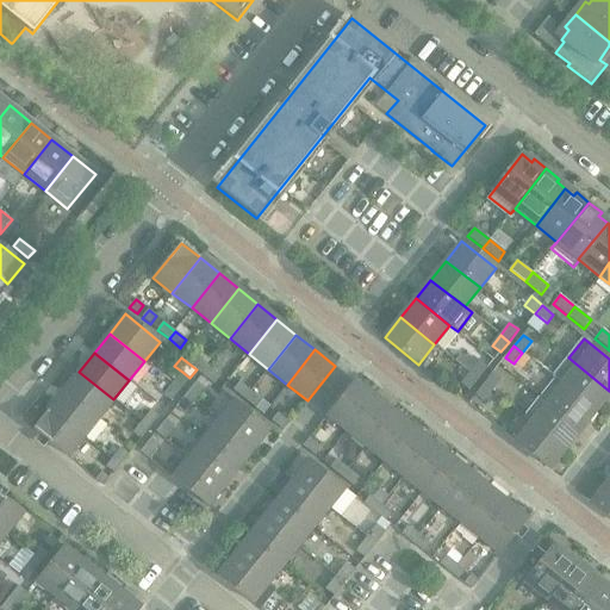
[(197,369),(203,374),(209,367),(198,358),(192,366),(197,369)]
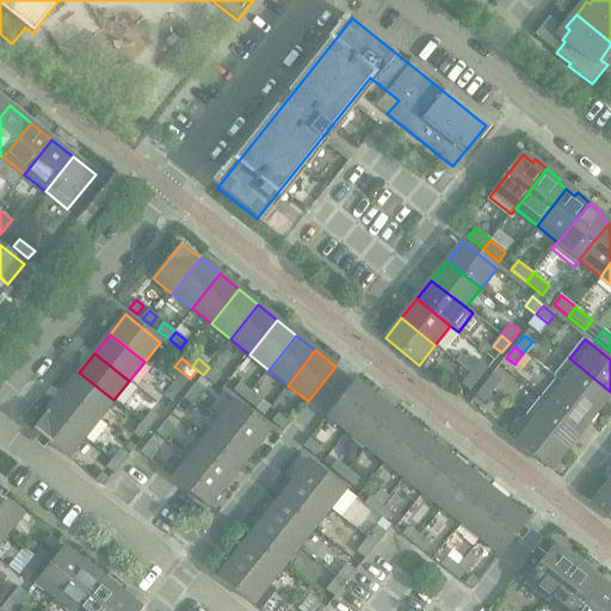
[(556,380),(562,384),(597,412),(610,394),(610,392),(569,358),(554,377),(556,380)]
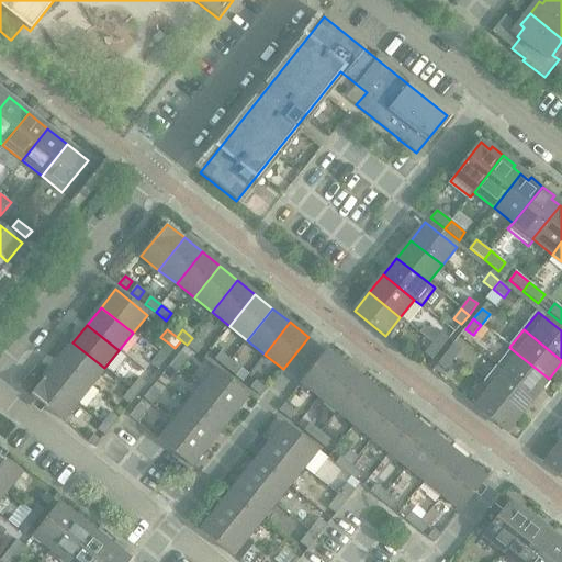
[(440,333),(433,344),(440,350),(449,339),(440,333)]
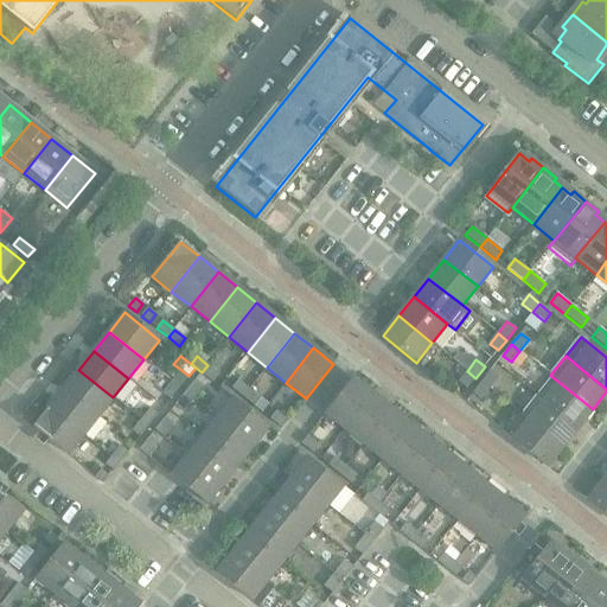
[(218,374),(208,365),(202,372),(212,381),(218,374)]
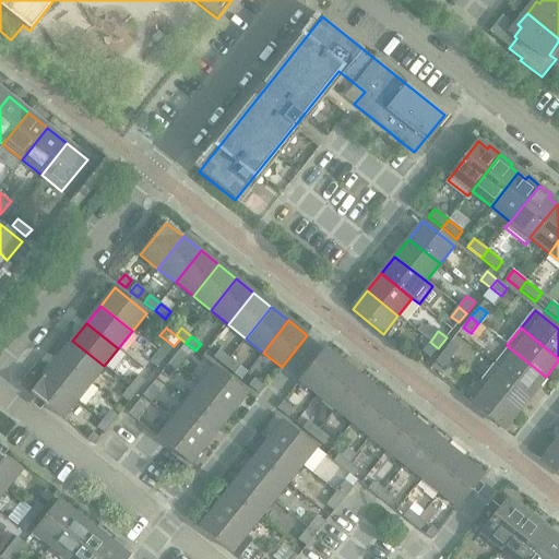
[(58,358),(90,383),(97,375),(104,366),(72,341),(66,348),(58,358)]
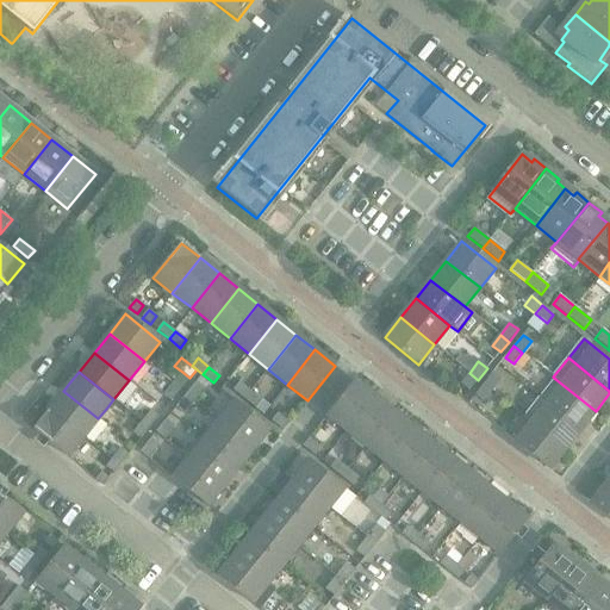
[(182,372),(174,381),(182,387),(190,378),(182,372)]
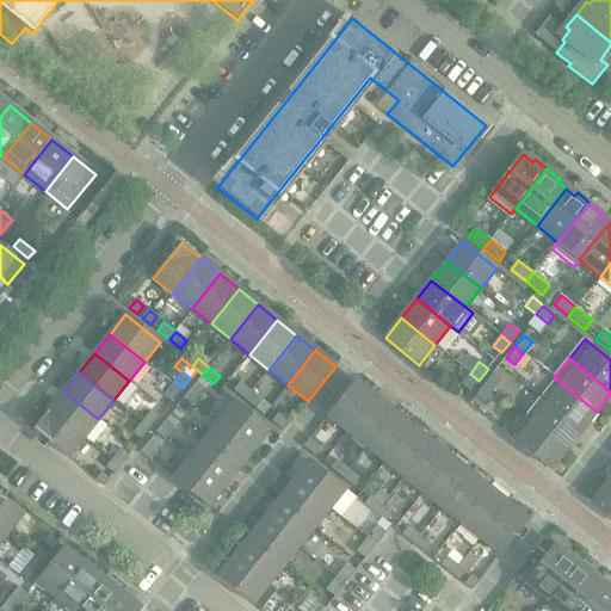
[(470,392),(479,381),(470,374),(461,384),(470,392)]
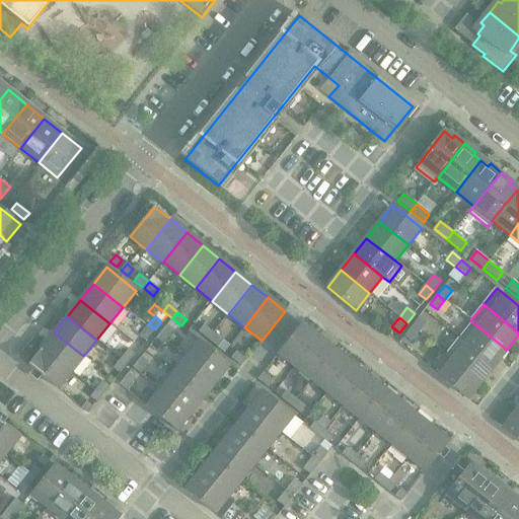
[(419,317),(412,326),(419,332),(427,323),(419,317)]
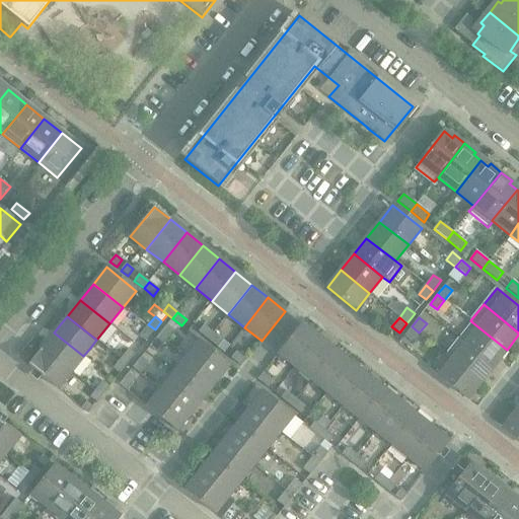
[(472,322),(459,339),(494,366),(507,350),(477,326),(472,322)]
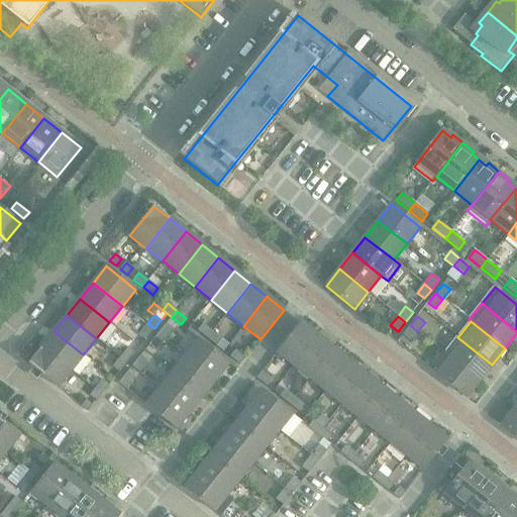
[(145,340),(154,328),(147,323),(138,335),(145,340)]
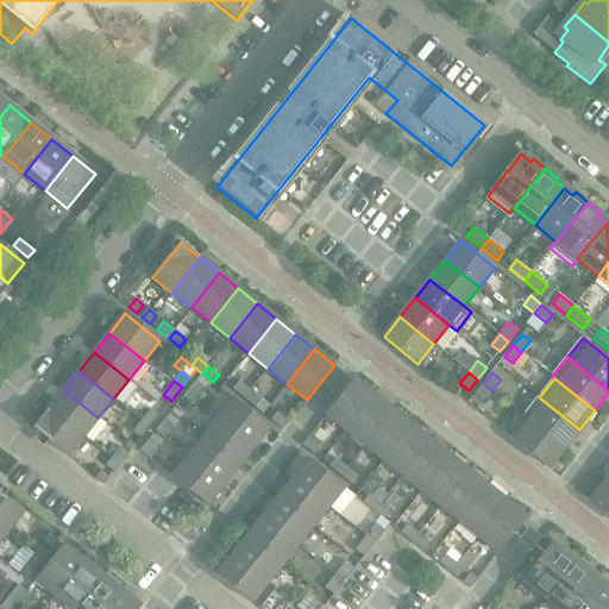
[(326,415),(346,431),(374,396),(353,381),(326,415)]
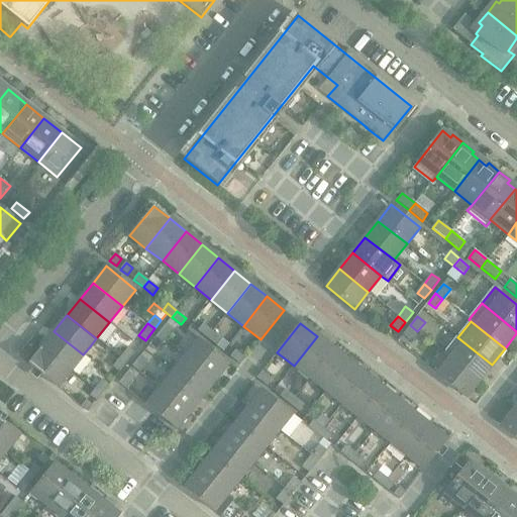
[(167,324),(158,335),(165,340),(174,329),(167,324)]
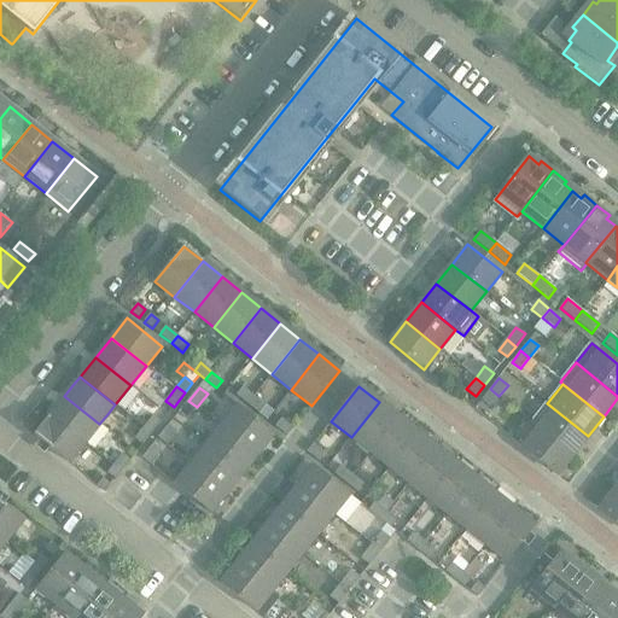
[(237,396),(248,404),(254,396),(243,388),(237,396)]
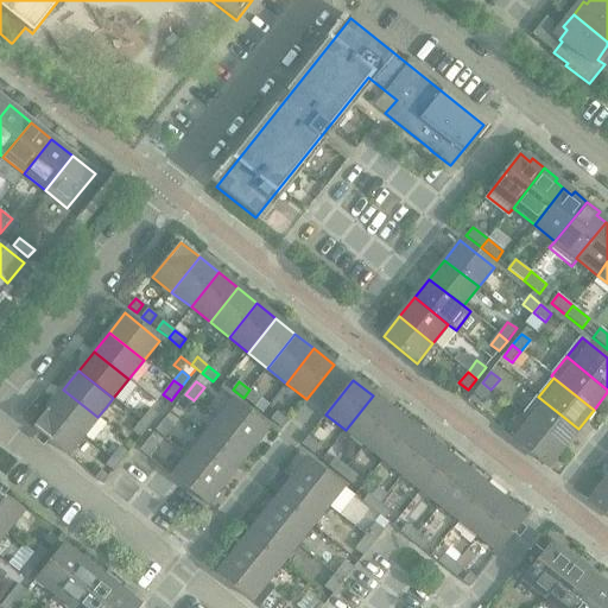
[(482,400),(491,390),(482,382),(473,394),(482,400)]
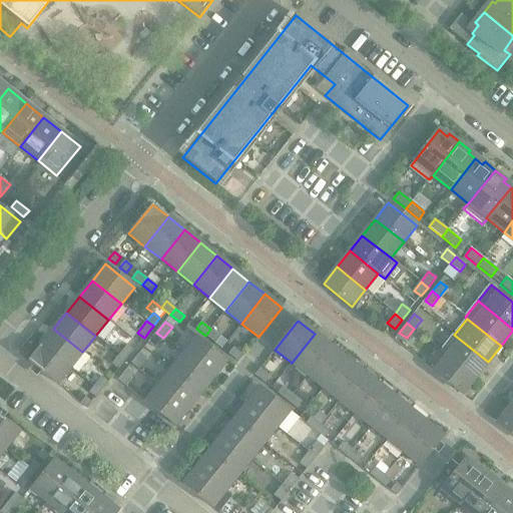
[(53,329),(41,344),(70,368),(82,352),(53,329)]
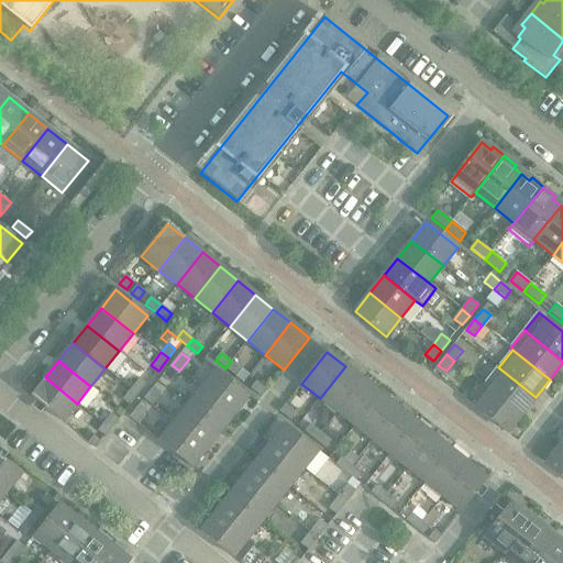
[(242,370),(231,361),(225,368),(236,377),(242,370)]
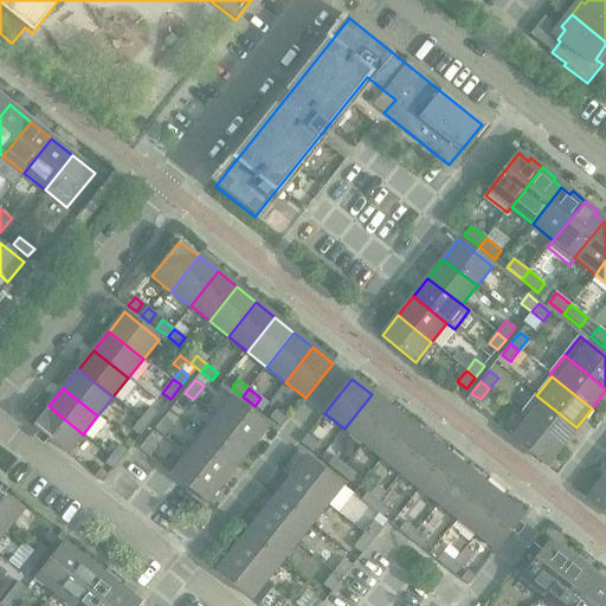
[(184,412),(193,399),(185,393),(175,405),(184,412)]
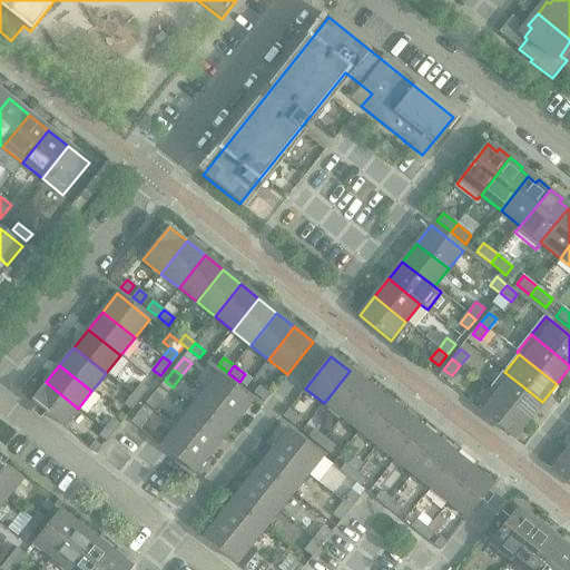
[(342,418),(367,385),(350,371),(324,403),(342,418)]
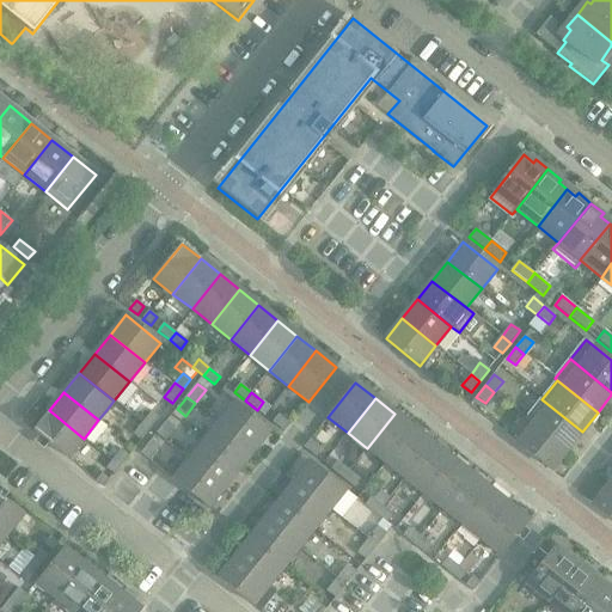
[(526,418),(533,423),(567,451),(582,432),(542,399),(526,418)]
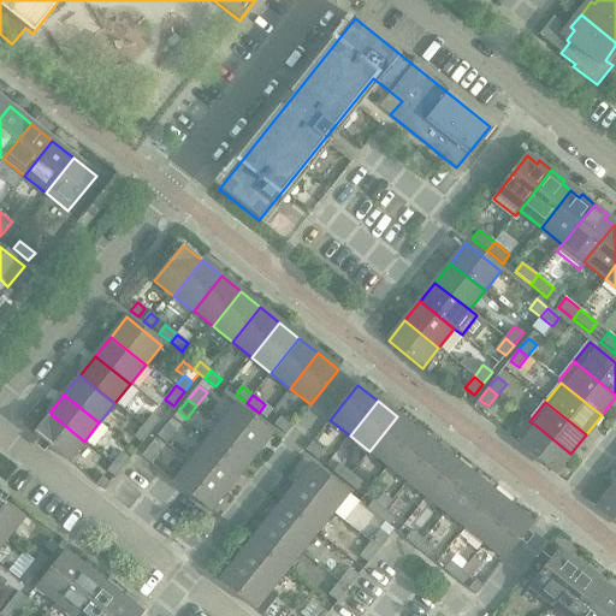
[(237,406),(220,425),(255,454),(272,433),(237,406)]
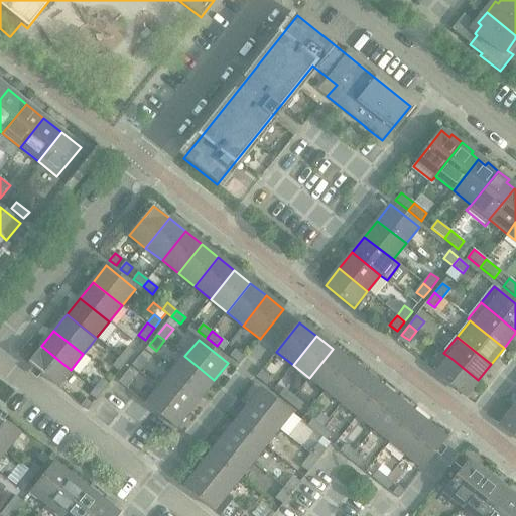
[(56,387),(71,370),(41,346),(27,363),(56,387)]
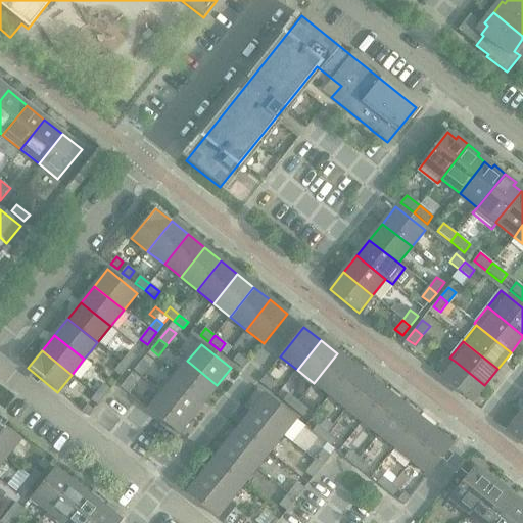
[(130,351),(122,362),(129,367),(136,358),(130,351)]
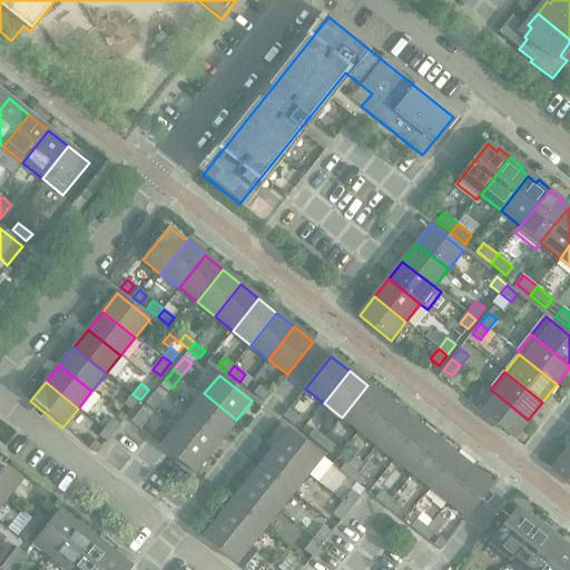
[(359,432),(385,399),(367,385),(342,418),(359,432)]
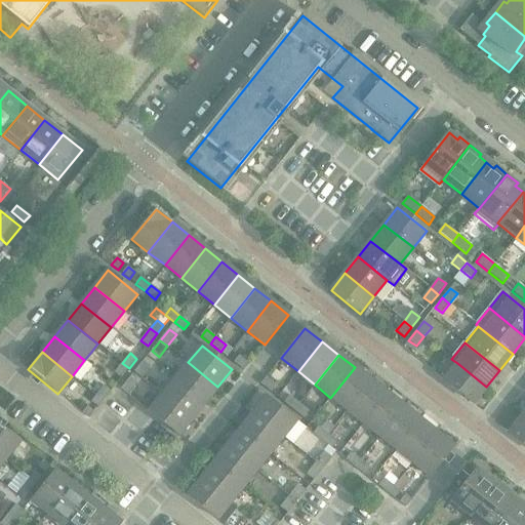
[(234,363),(243,370),(249,363),(239,356),(234,363)]
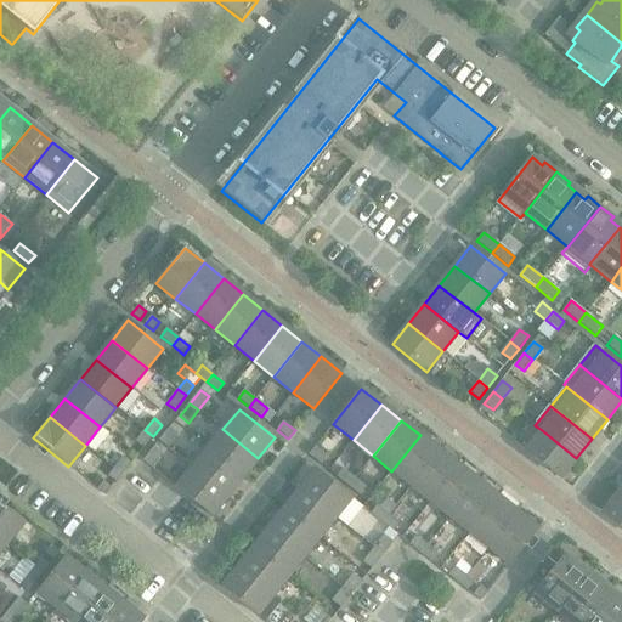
[(179,435),(170,428),(159,440),(168,447),(179,435)]
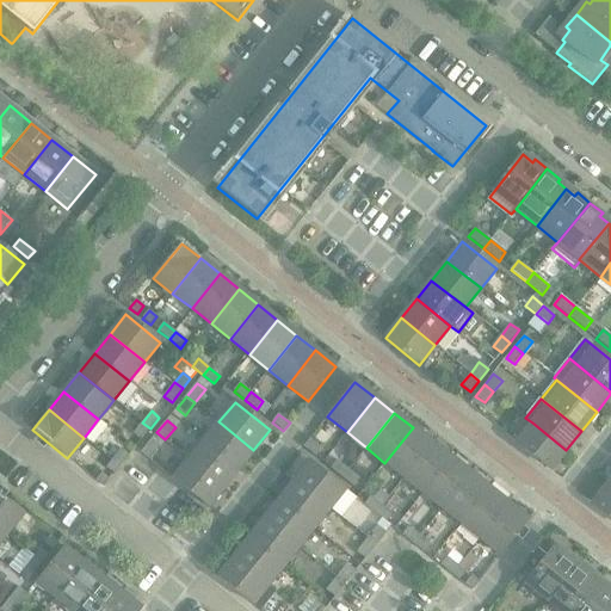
[(218,421),(203,440),(239,469),(253,450),(218,421)]
